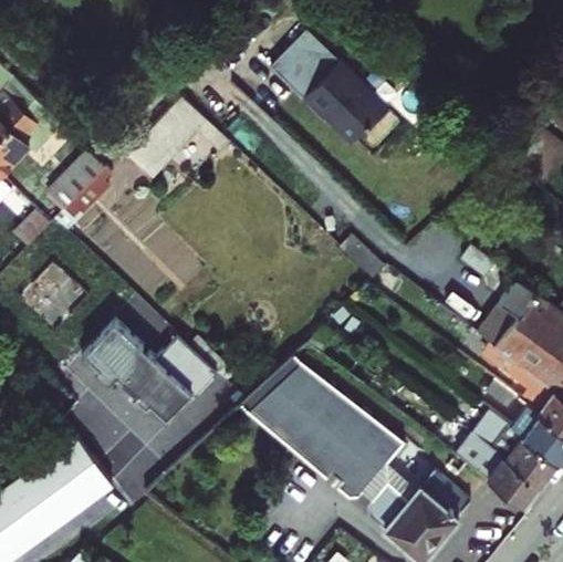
[(350,144),(386,106),(305,28),(267,68),(320,118),(321,120),(324,116),(333,125),(333,128),(350,144)]
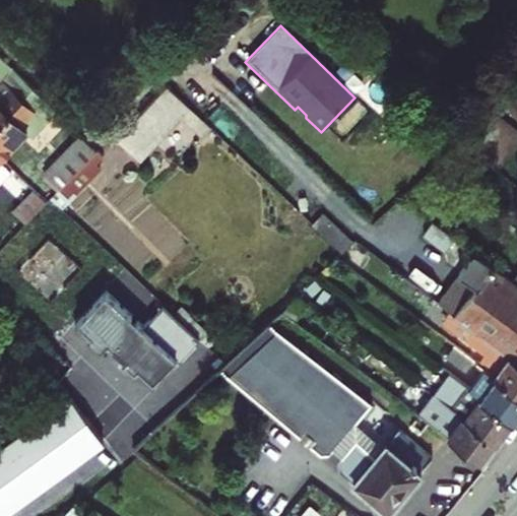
[(0,125),(31,91),(0,61),(0,84),(1,85),(0,86),(0,125)]
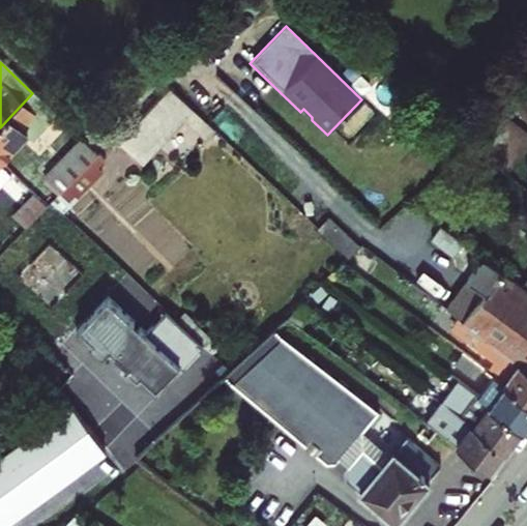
[(179,118),(184,124),(204,143),(214,133),(170,89),(119,144),(137,163),(179,118)]
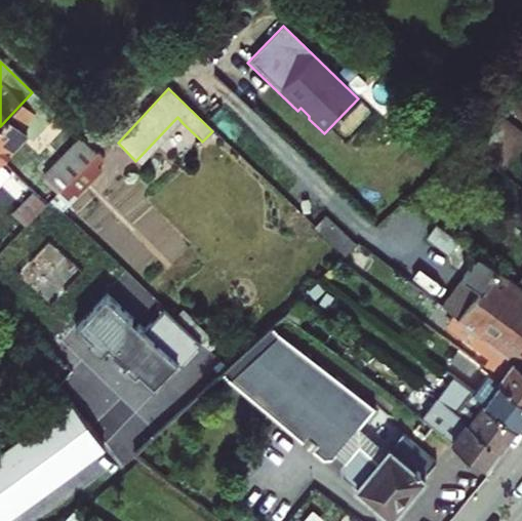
[(0,165),(29,135),(32,138),(55,115),(32,92),(0,126),(0,165)]
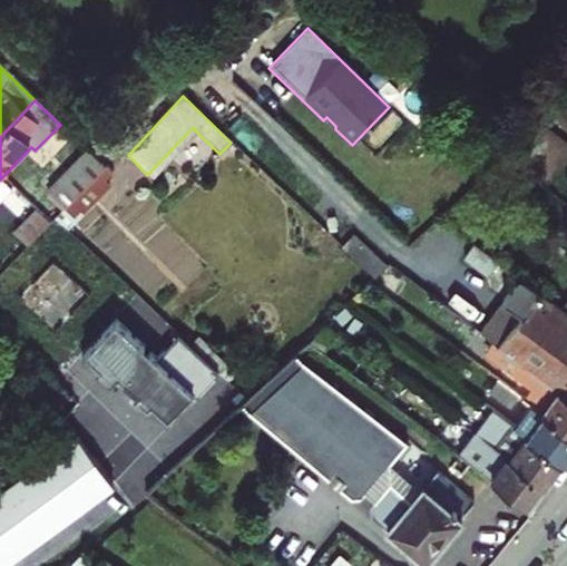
[(505,155),(529,176),(560,138),(536,117),(505,155)]
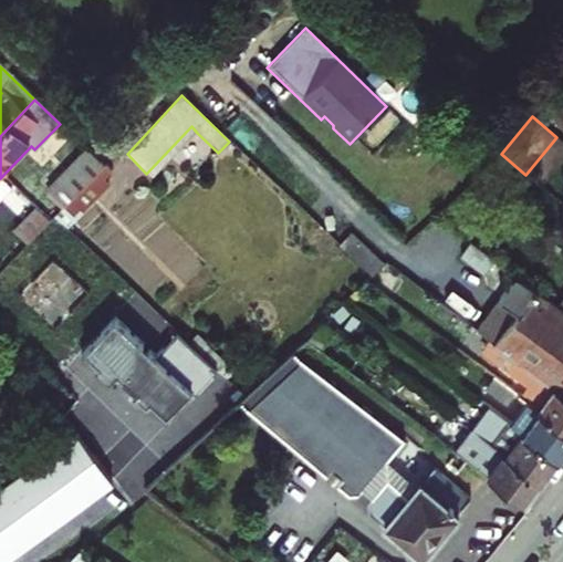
[(191,126),(146,174),(153,179),(197,133),(191,126)]
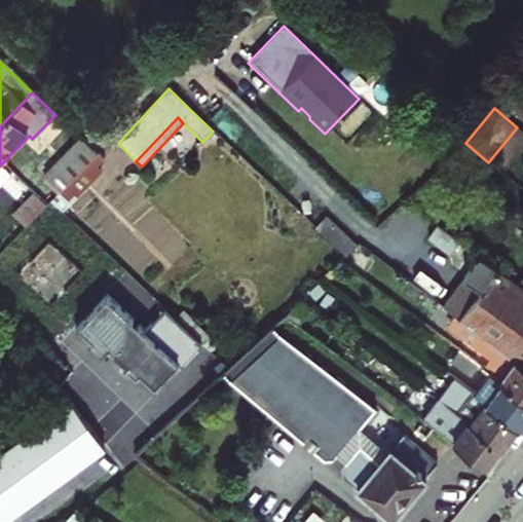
[(72,183),(98,156),(79,138),(53,165),(72,183)]
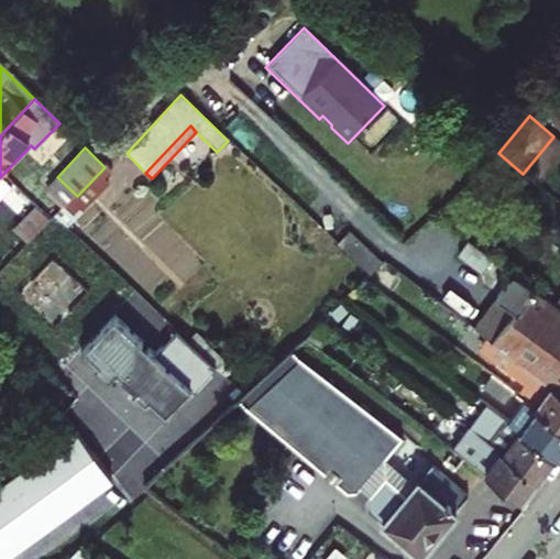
[(0,198),(10,188),(0,179),(0,198)]
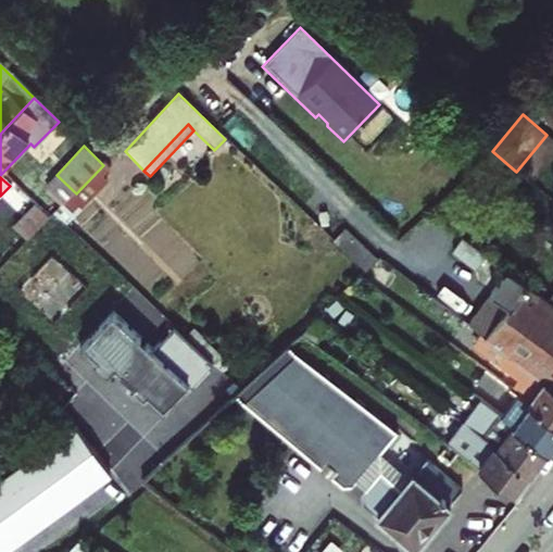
[(26,245),(48,223),(34,210),(13,231),(26,245)]
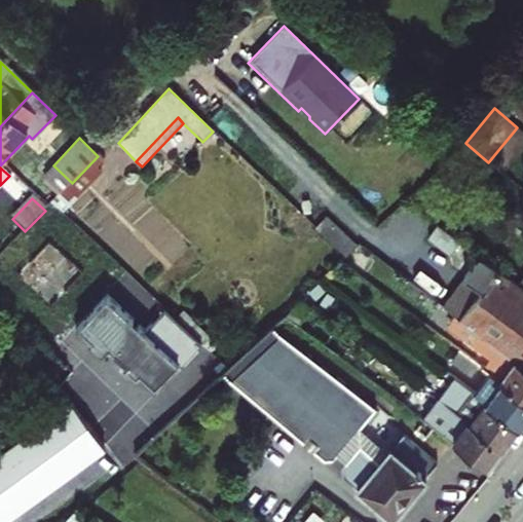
[(325,218),(314,229),(344,258),(355,248),(325,218)]
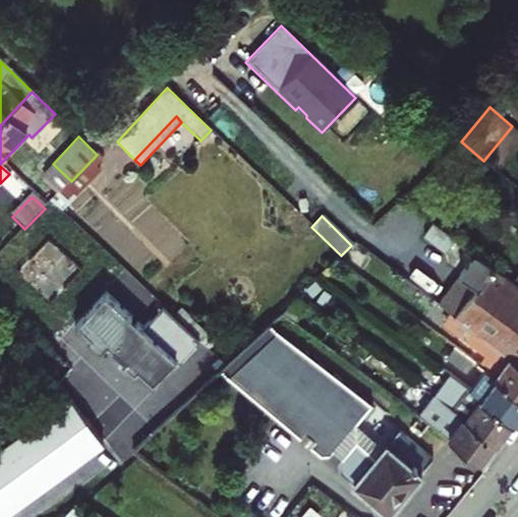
[(16,276),(50,306),(80,274),(47,242),(16,276)]
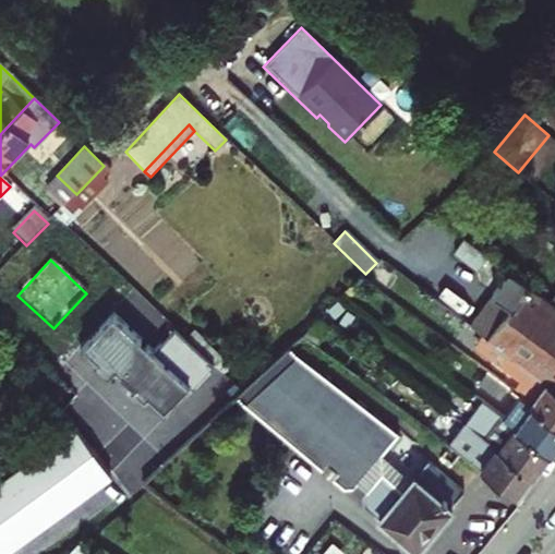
[(513,310),(486,340),(554,390),(554,308),(550,304),(509,275),(494,296),(513,310)]
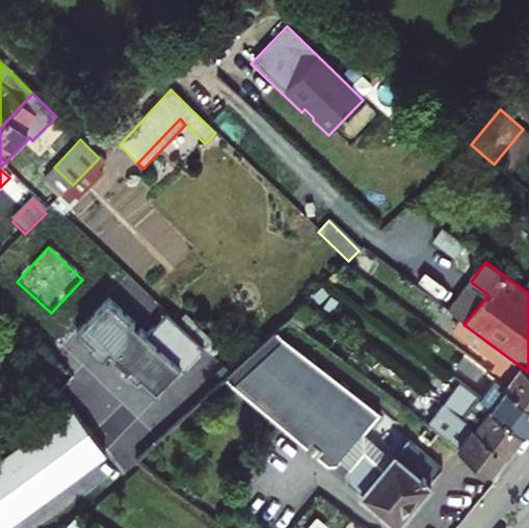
[(75,336),(102,361),(132,327),(106,302),(75,336)]
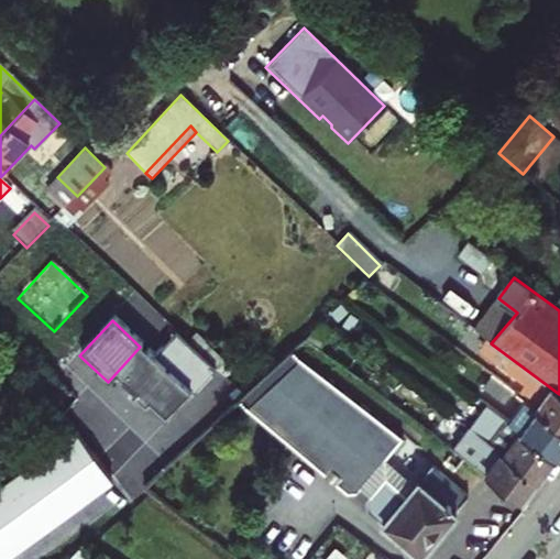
[(191,393),(213,370),(175,333),(154,357),(147,351),(122,379),(136,392),(133,394),(144,404),(149,399),(165,414),(187,390),(191,393)]
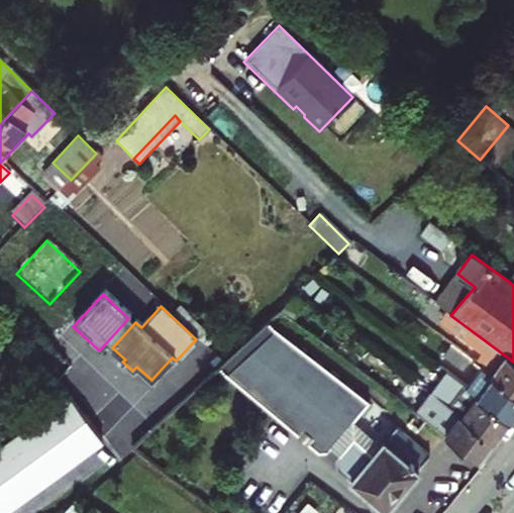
[(513,362),(450,315),(443,326),(486,357),(480,367),(492,376),(513,392),(513,362)]
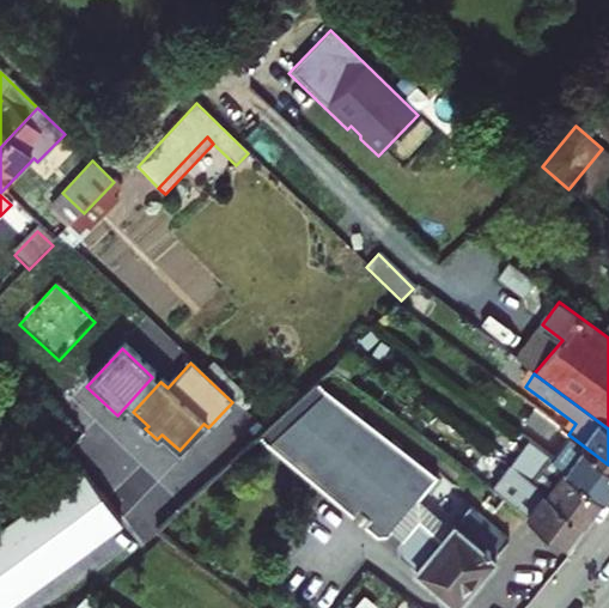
[(495,557),(507,543),(468,510),(449,532),(416,503),(436,480),(318,382),(256,439),(353,521),(358,515),(367,522),(361,528),(376,540),(385,540),(396,527),(407,535),(396,547),(397,558),(456,607),(497,558),(495,557)]
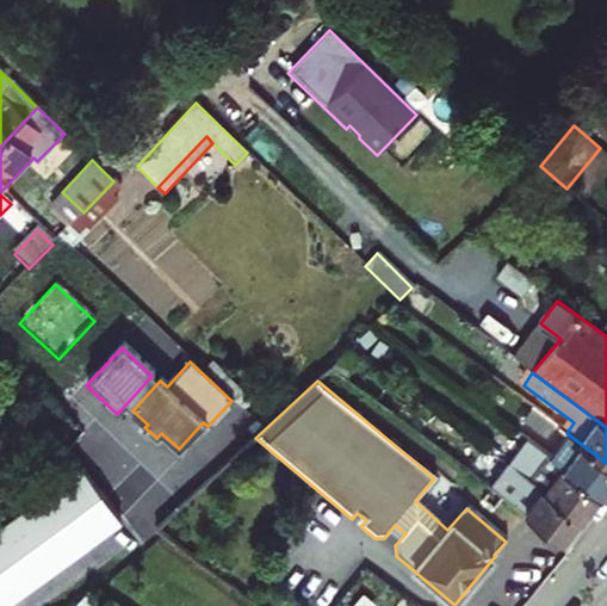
[(546,439),(556,426),(532,408),(522,421),(546,439)]
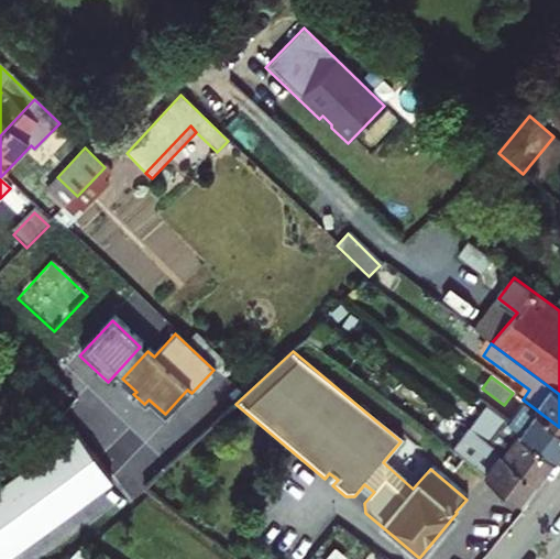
[(523,399),(505,422),(519,433),(536,409),(523,399)]
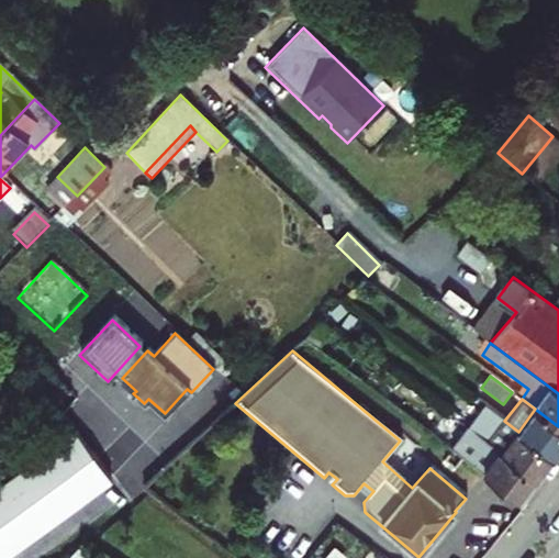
[(484,406),(468,430),(537,481),(554,458),(518,432),(504,421),(484,406)]
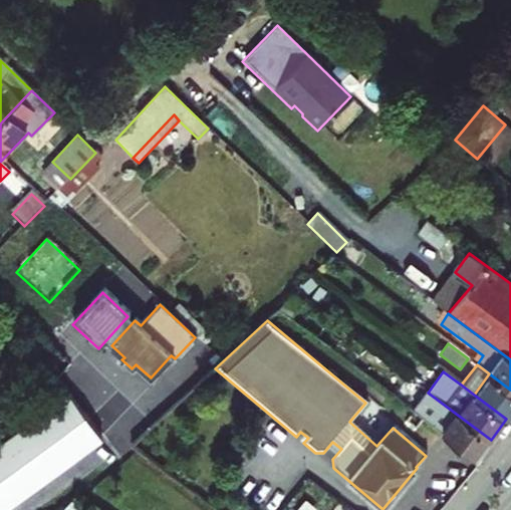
[(474,395),(506,419),(510,411),(510,390),(489,373),(474,395)]
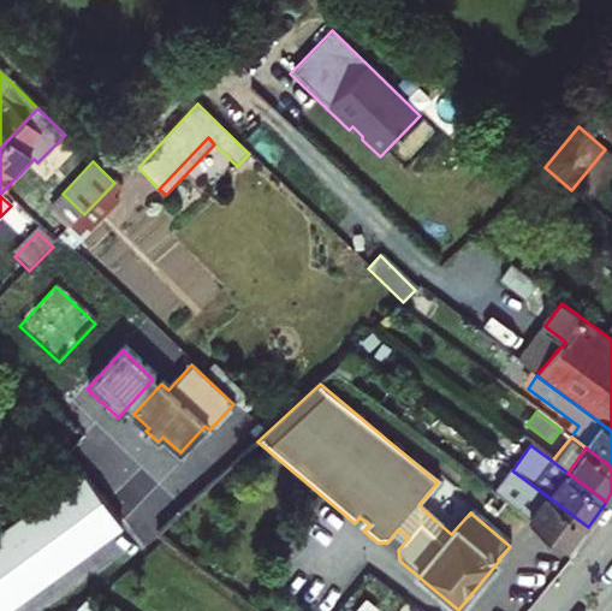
[(588,527),(512,470),(494,493),(570,550),(588,527)]
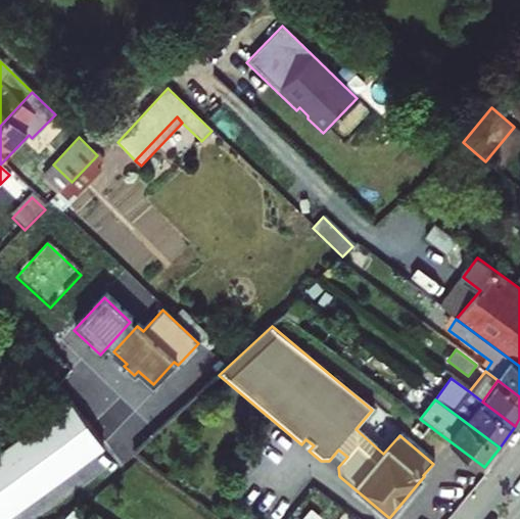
[(69,404),(0,454),(0,518),(6,518),(103,449),(69,404)]
